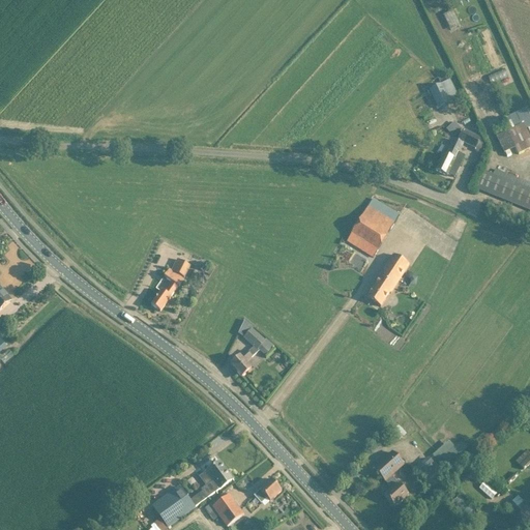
[(452,11),(443,16),(446,23),(455,19),(452,11)]
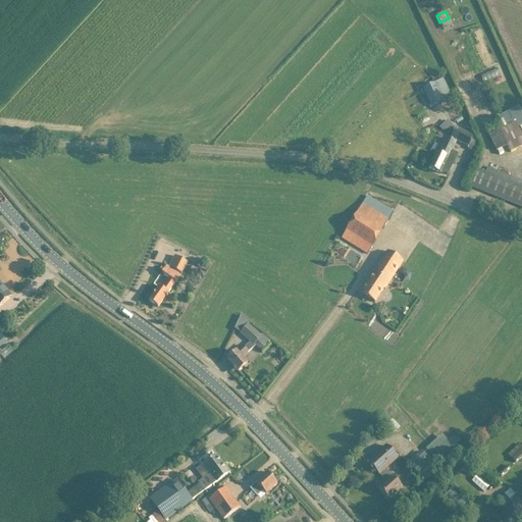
[(503,73),(472,81),(474,89),(505,81),(503,73)]
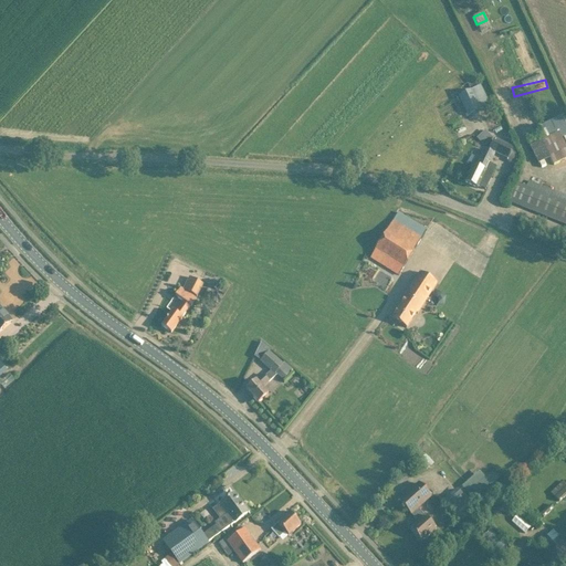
[(489,107),(486,104),(479,107),(471,91),(458,96),(468,117),(489,107)]
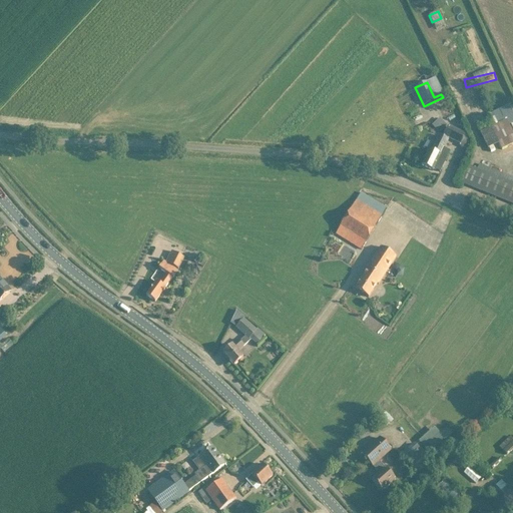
[(475,119),(480,128),(494,120),(490,112),(475,119)]
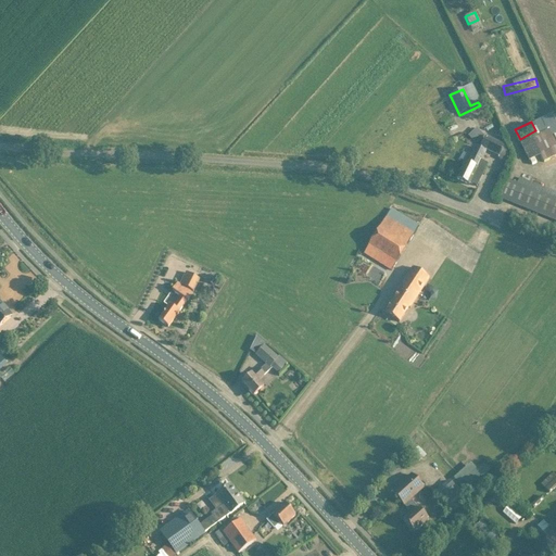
[(555,144),(550,130),(532,138),(541,156),(544,163),(555,156),(555,144)]
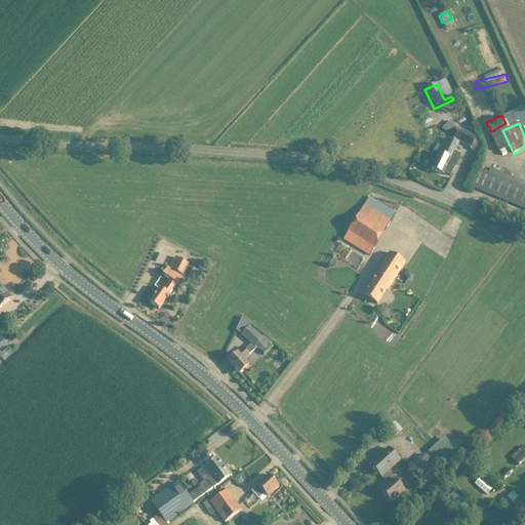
[(471,148),(476,137),(458,129),(453,139),(471,148)]
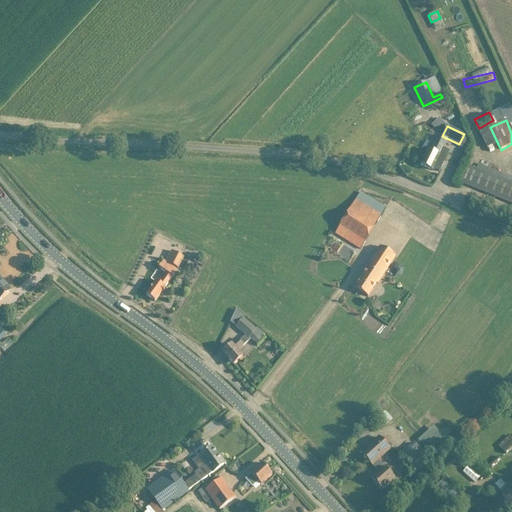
[(439,172),(443,163),(449,151),(442,148),(446,140),(439,136),(431,152),(428,151),(425,156),(420,165),(431,171),(432,169),(439,172)]
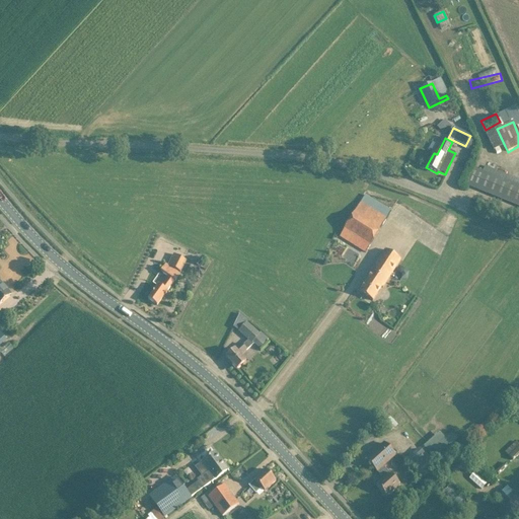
[(518,206),(518,187),(472,167),(465,184),(518,206)]
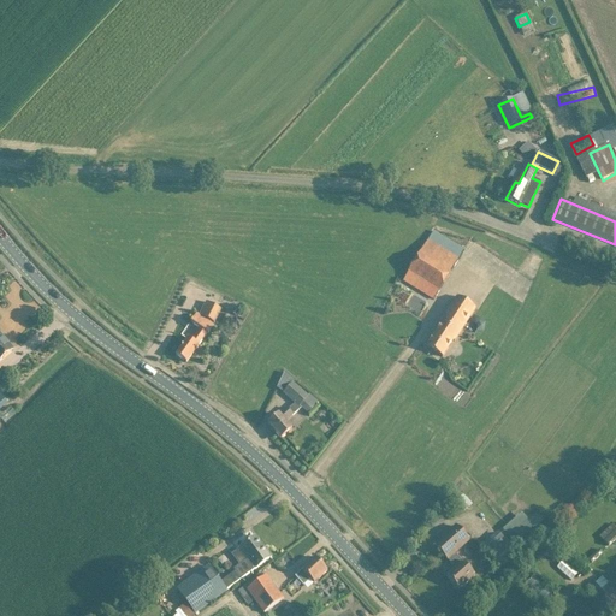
[(434,300),(465,252),(433,232),(403,282),(434,300)]
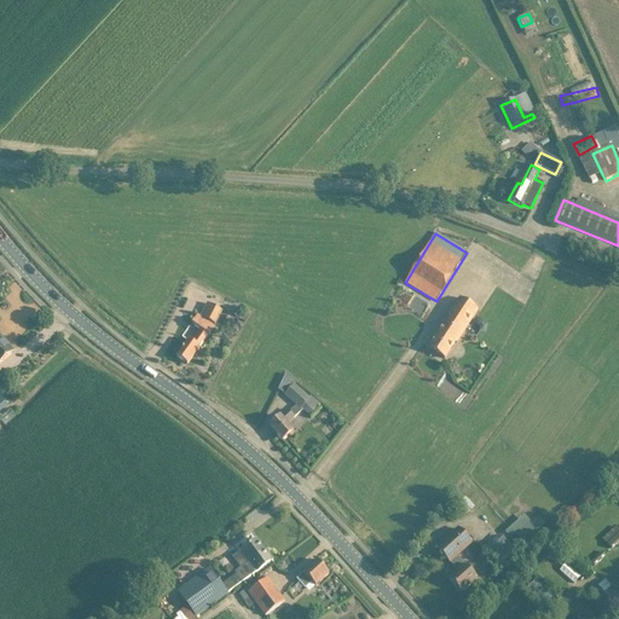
[(445,359),(452,348),(464,330),(476,311),(460,299),(428,347),(445,359)]
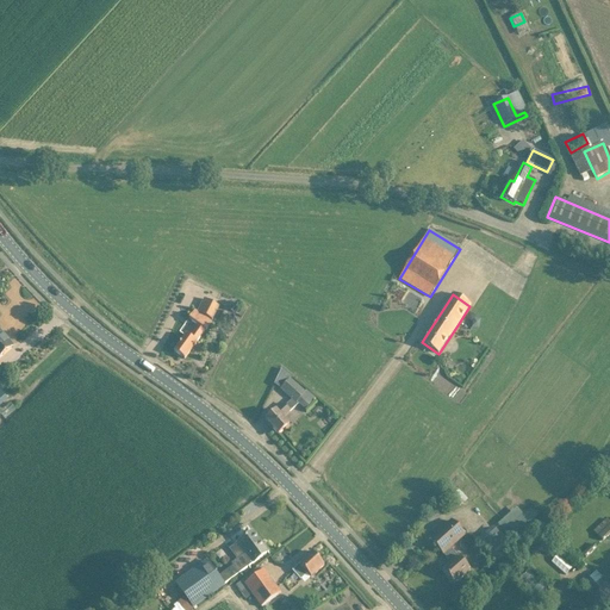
[(197,313),(212,321),(219,307),(204,299),(197,313)]
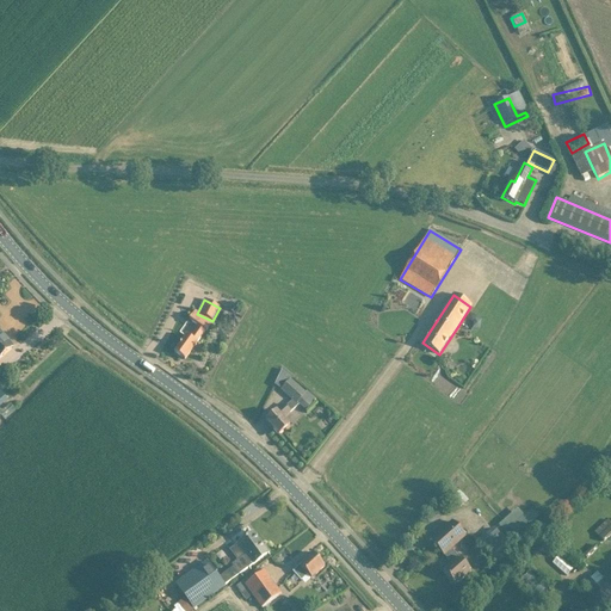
[(185,360),(191,351),(205,332),(211,323),(195,312),(189,320),(198,327),(190,339),(186,337),(174,352),(185,360)]
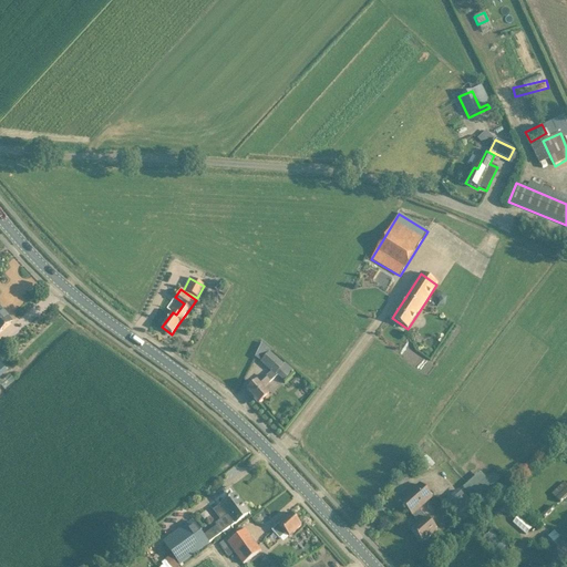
[(0,333),(3,330),(12,323),(0,309),(0,333)]
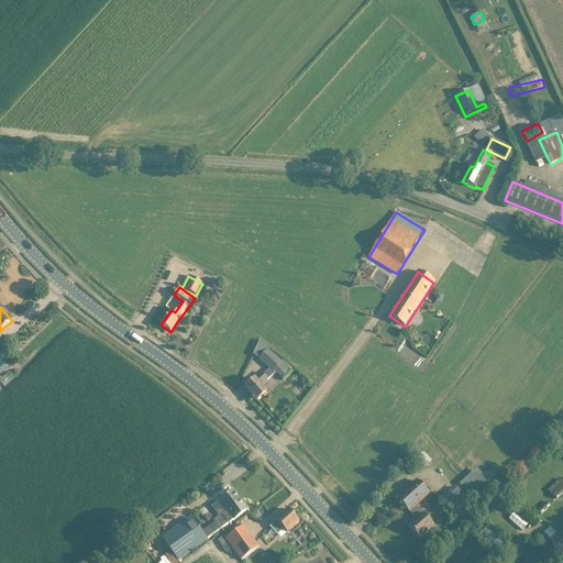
[(255,379),(245,388),(256,401),(266,394),(261,386),(267,381),(275,373),(282,379),(290,368),(283,362),(282,363),(267,351),(268,349),(260,341),(253,355),(260,360),(269,368),(263,375),(262,374),(255,381),(255,379)]
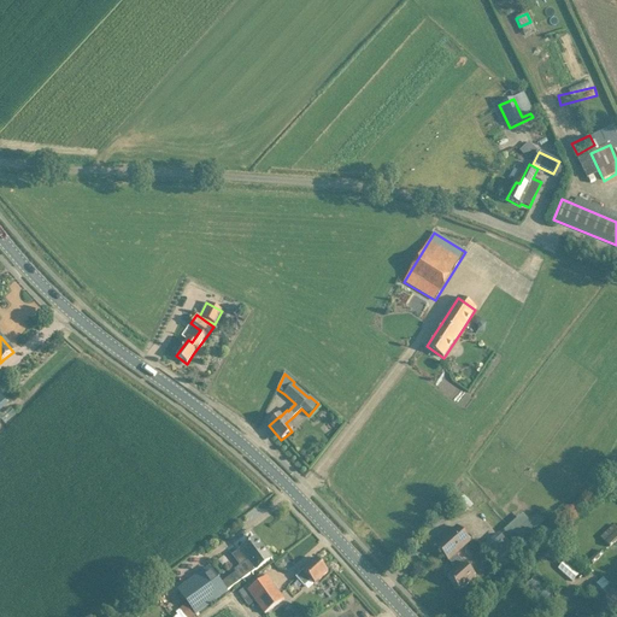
[(528,518),(507,536),(519,548),(539,530),(528,518)]
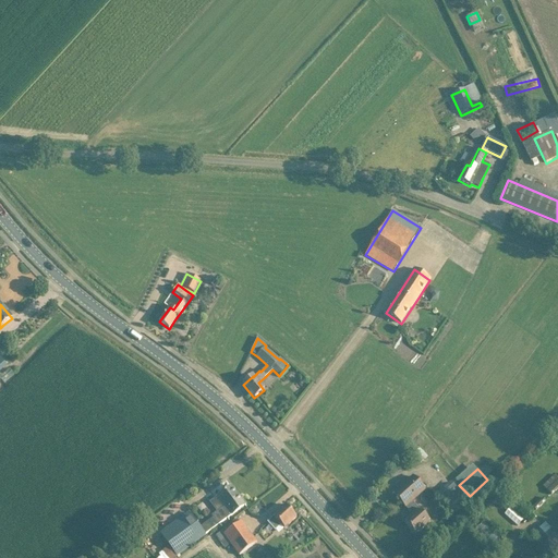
[(509,489),(521,478),(518,475),(506,486),(509,489)]
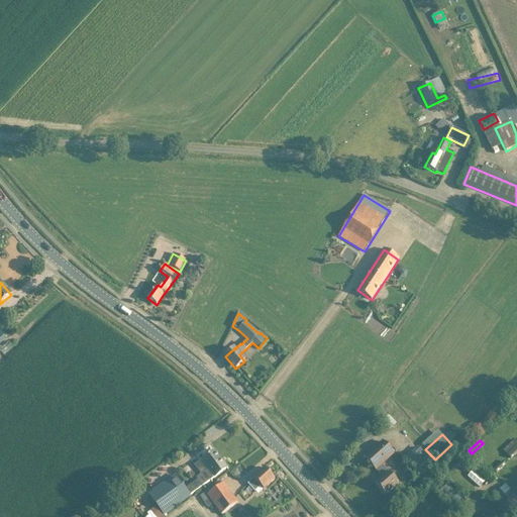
[(516,453),(516,452),(516,440),(516,442),(514,440),(503,450),(510,458),(516,453)]
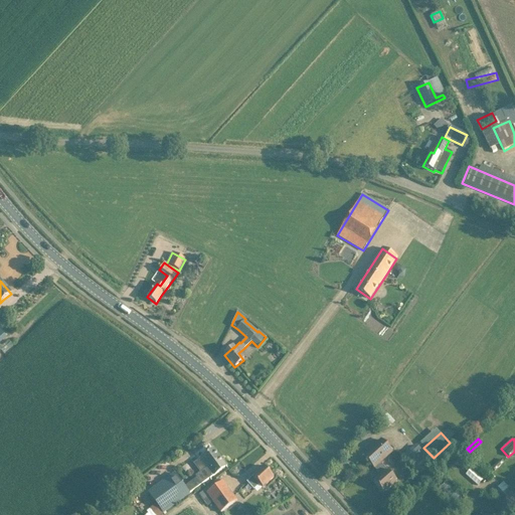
[(381,441),(370,450),(363,457),(381,476),(373,483),(384,494),(396,482),(379,464),(391,453),(381,441)]
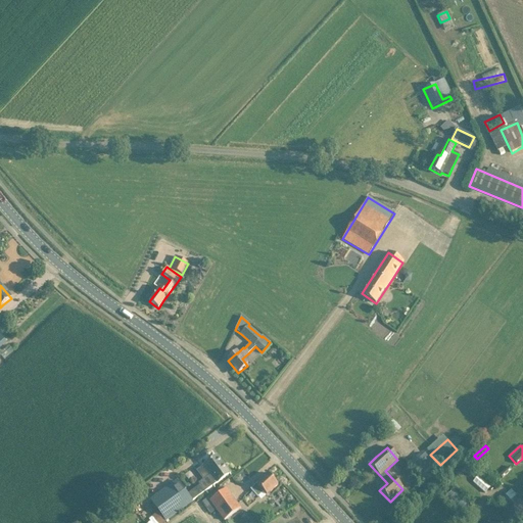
[(436,469),(422,453),(408,465),(417,477),(422,473),(426,478),(436,469)]
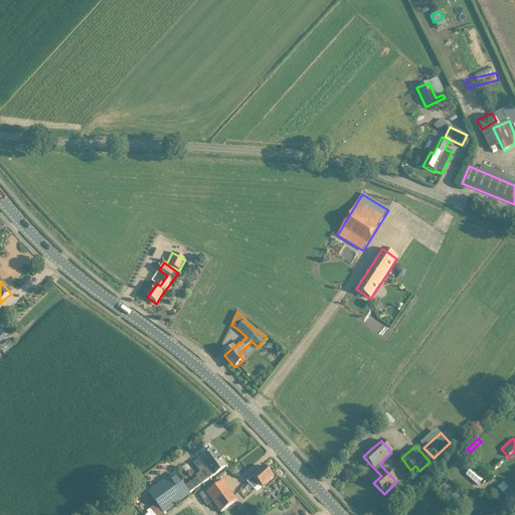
[(175,475),(148,494),(163,514),(209,479),(225,467),(213,450),(205,456),(200,459),(201,460),(194,465),(200,473),(195,477),(197,479),(184,488),(175,475)]
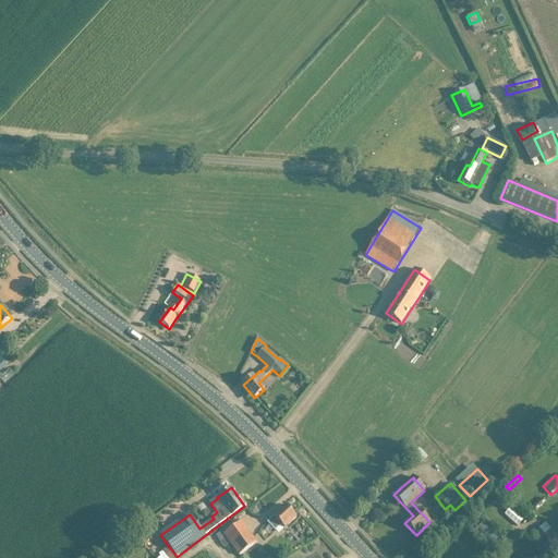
[(536,511),(546,501),(543,498),(533,508),(536,511)]
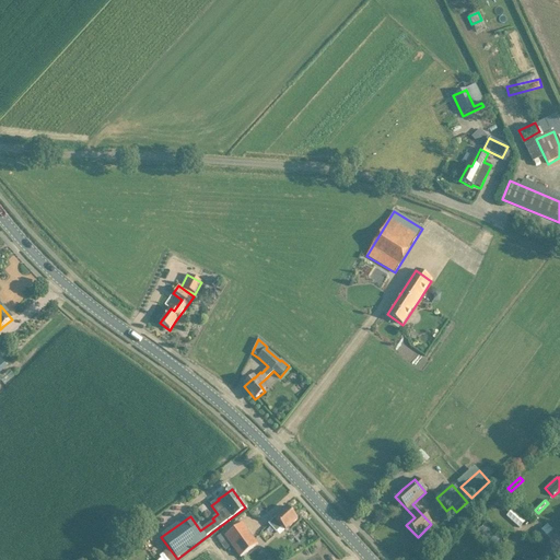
[(286,531),(289,527),(298,520),(287,508),(278,515),(268,525),(276,533),(282,527),(286,531)]
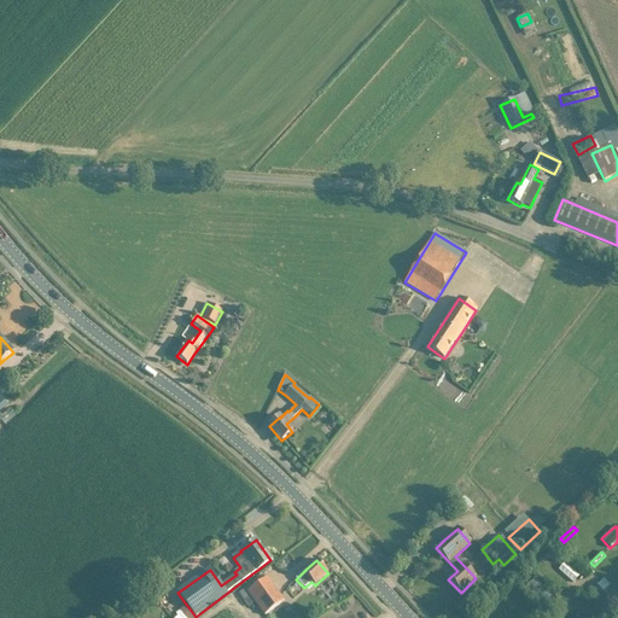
[(565,564),(559,570),(573,583),(579,576),(565,564)]
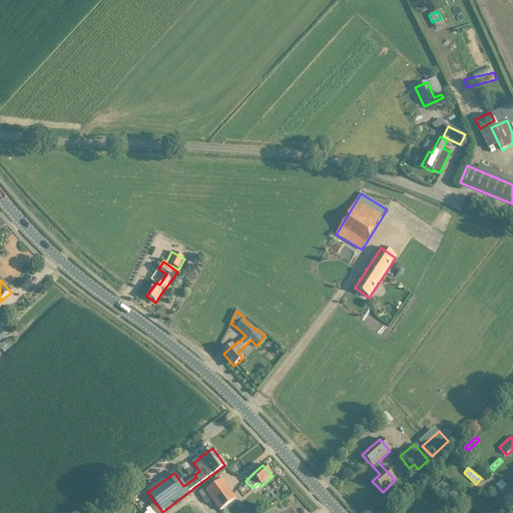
[(211,501),(219,511),(220,510),(235,499),(232,495),(235,493),(229,484),(226,486),(221,480),(205,492),(203,489),(201,490),(198,493),(206,504),(210,502),(211,501)]
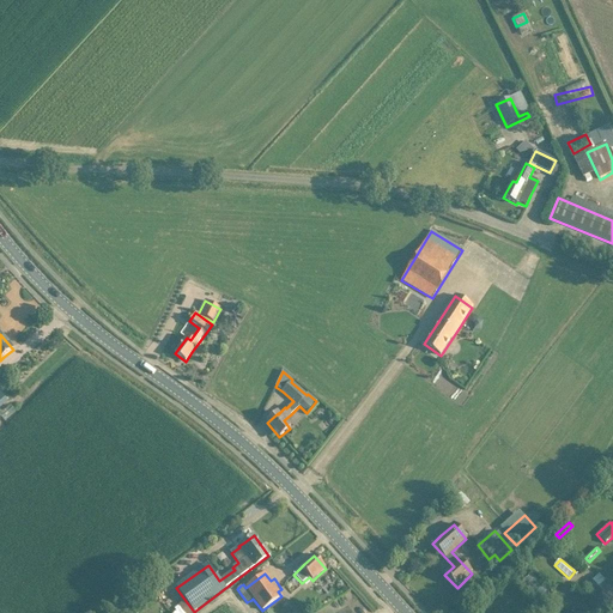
[(550,601),(557,592),(534,577),(528,587),(550,601)]
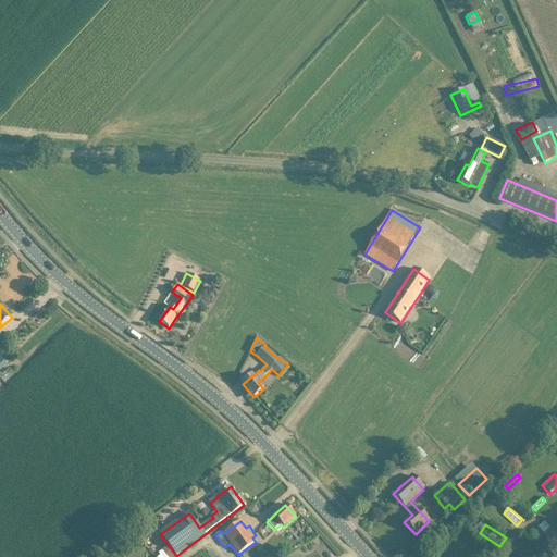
[(548,524),(542,529),(548,536),(554,531),(548,524)]
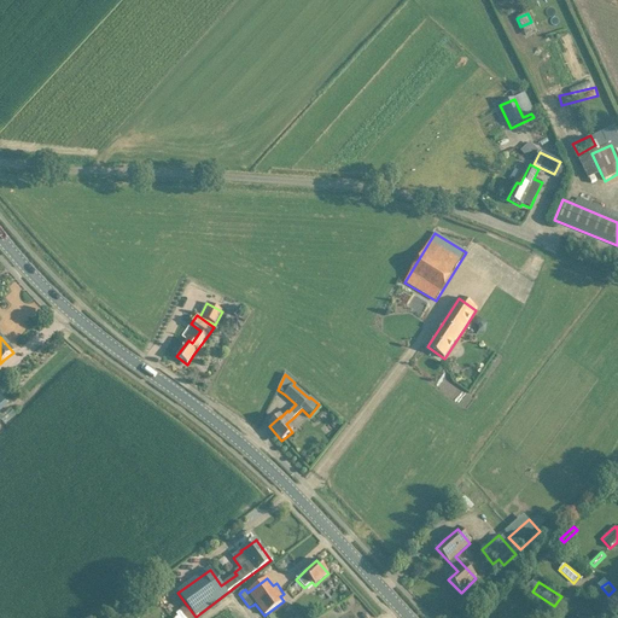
[(594,583),(588,589),(600,601),(606,595),(594,583)]
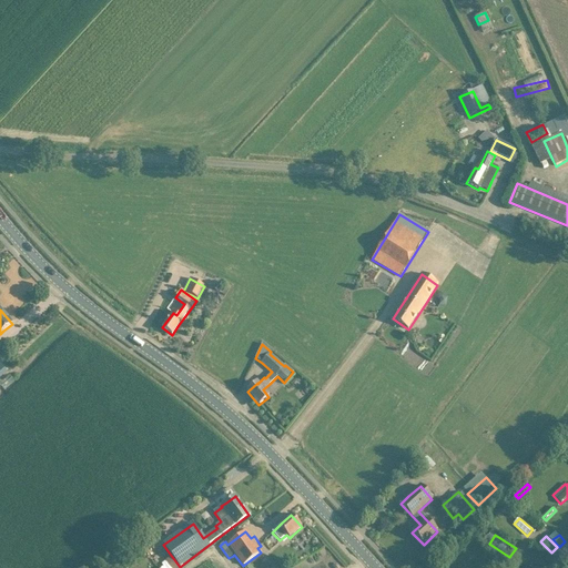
[(557,550),(554,553),(559,559),(563,556),(558,551),(557,550)]
